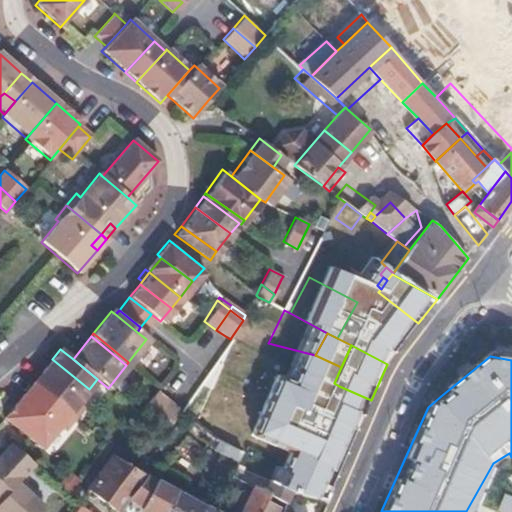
[(89,389),(52,359),(32,384),(74,417),(84,405),(80,401),(89,389)]
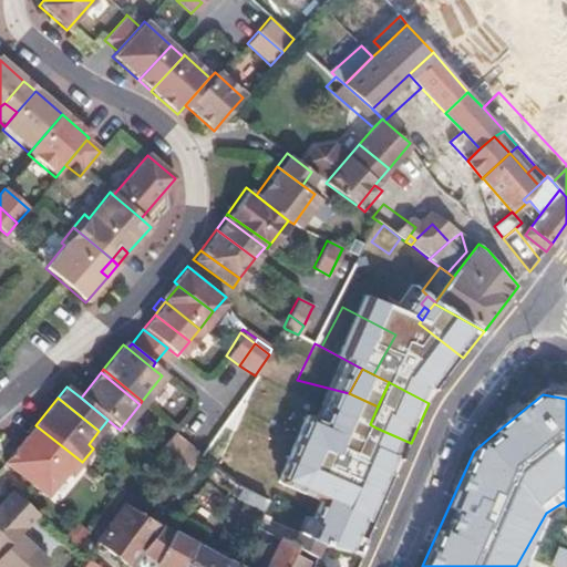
[(370,424),(360,420),(354,432),(371,441),(375,428),(370,424)]
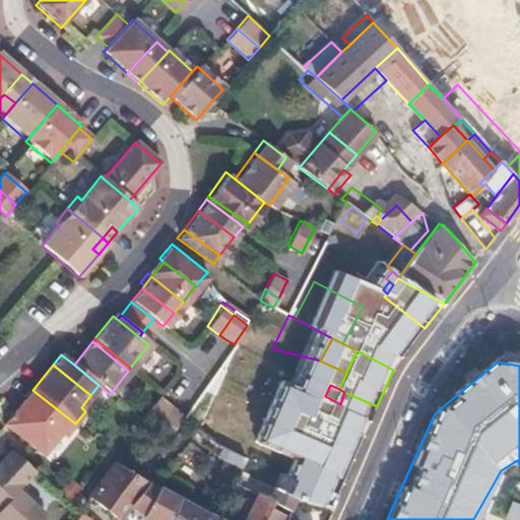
[(75,424),(33,390),(4,426),(41,456),(60,433),(65,437),(75,424)]
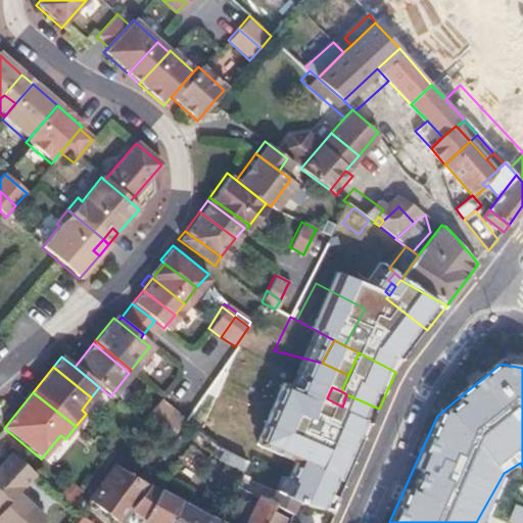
[(346,394),(342,407),(331,432),(363,448),(379,409),(346,394)]
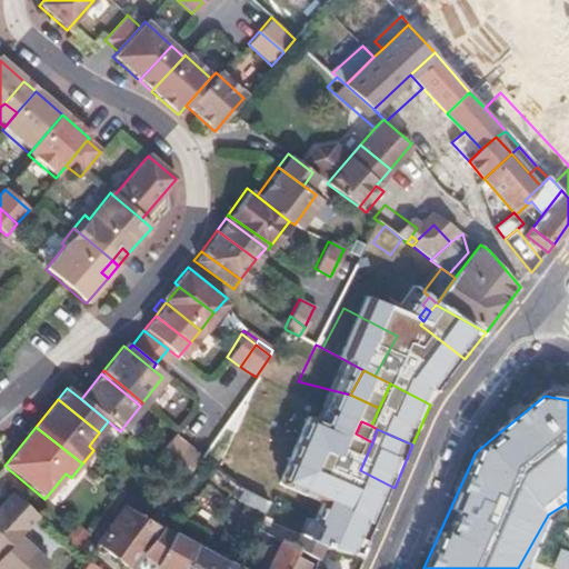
[(372,442),(356,433),(343,461),(360,470),(372,442)]
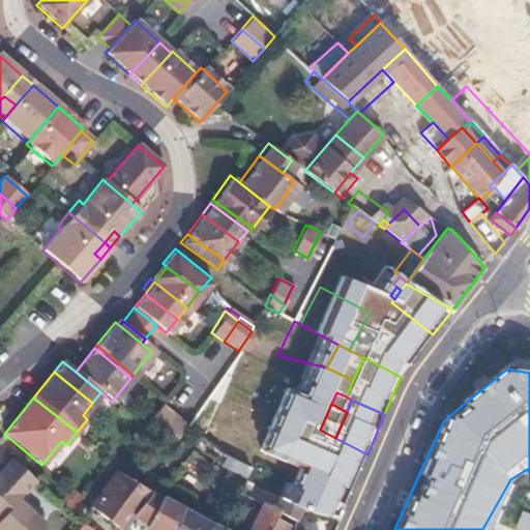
[(175,415),(163,405),(143,428),(155,438),(175,415)]
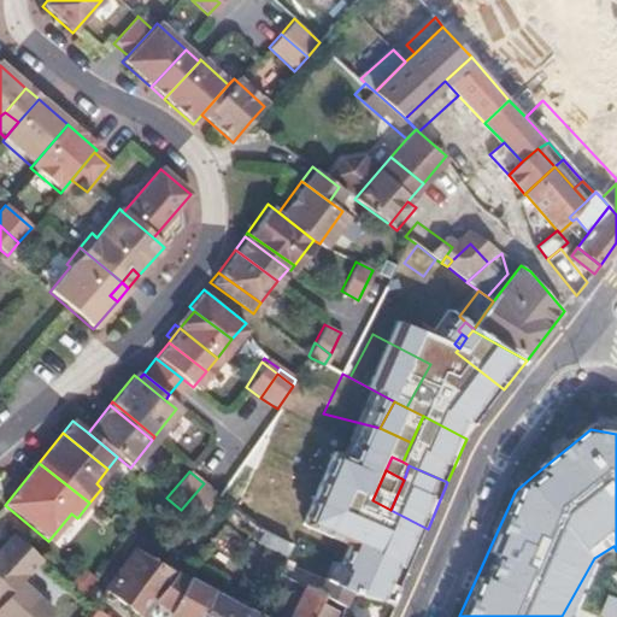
[(359,494),(321,477),(313,494),(352,510),(359,494)]
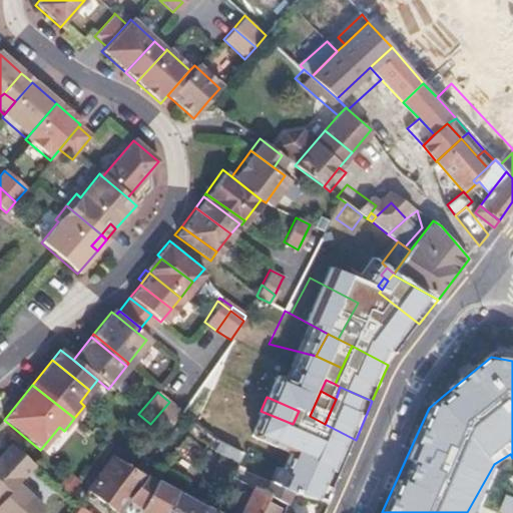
[(181,412),(169,402),(150,424),(162,434),(181,412)]
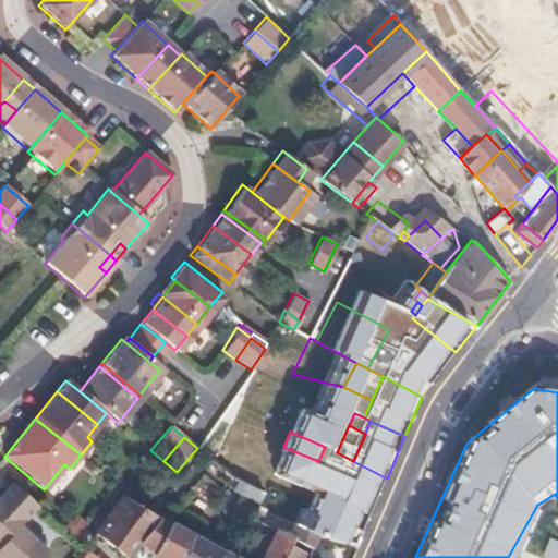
[(281,452),(257,443),(245,469),(268,480),(281,452)]
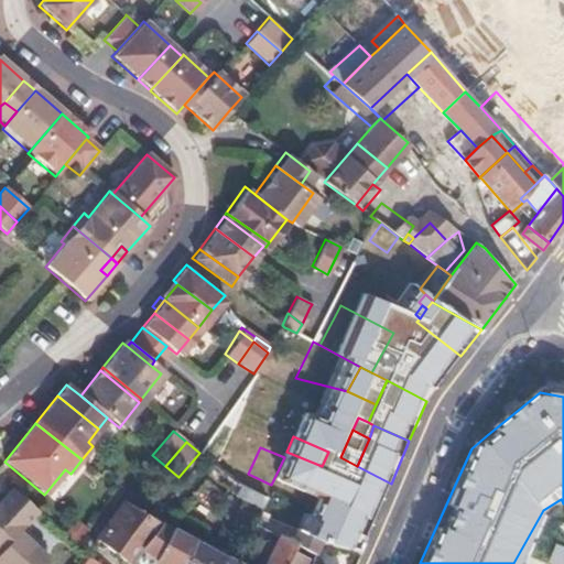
[(340,457),(333,454),(311,501),(334,511),(339,513),(349,494),(381,506),(391,484),(357,466),(340,457)]
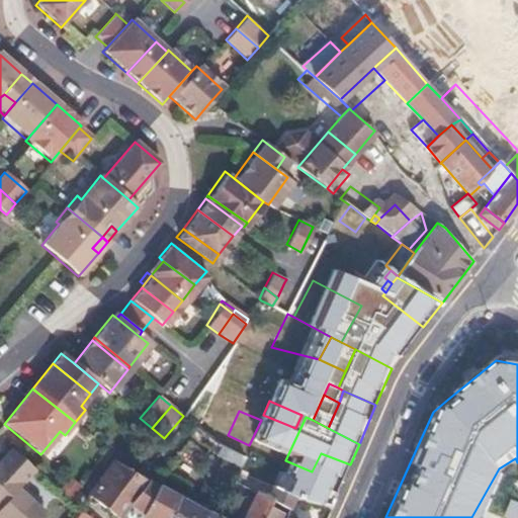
[(228,435),(221,448),(243,458),(249,445),(228,435)]
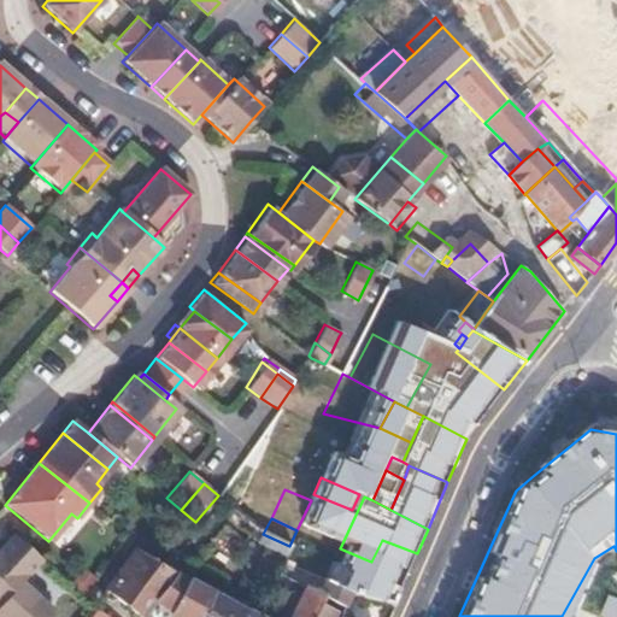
[(339,538),(325,532),(316,551),(329,557),(339,538)]
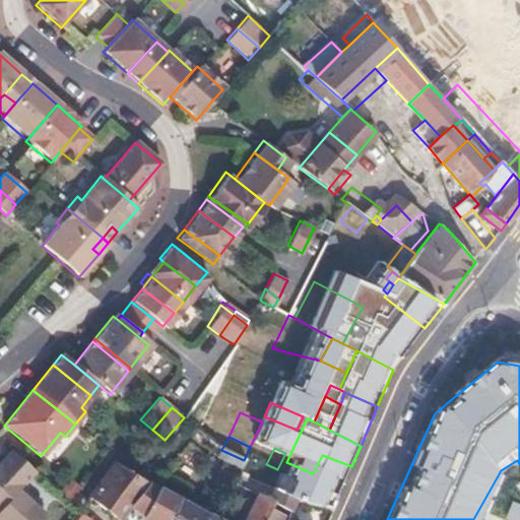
[(221,450),(217,458),(240,469),(244,460),(221,450)]
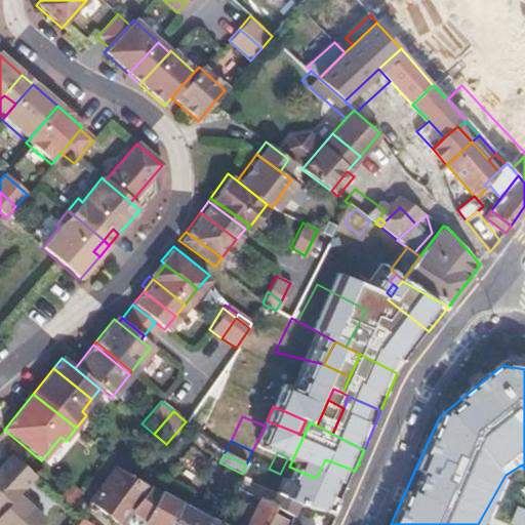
[(0,491),(22,467),(10,456),(0,467),(0,491)]
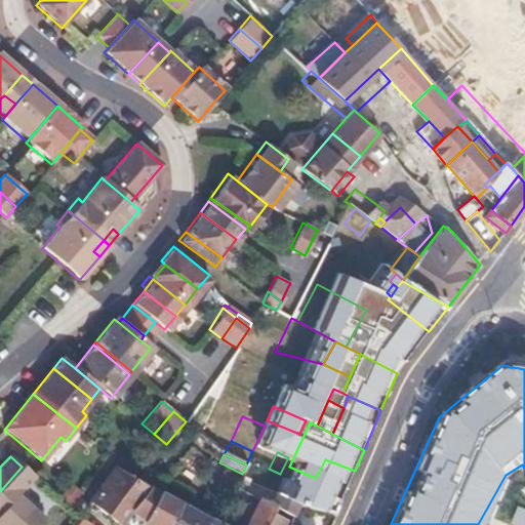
[(17,496),(34,478),(22,467),(0,491),(0,524),(39,524),(43,521),(17,496)]
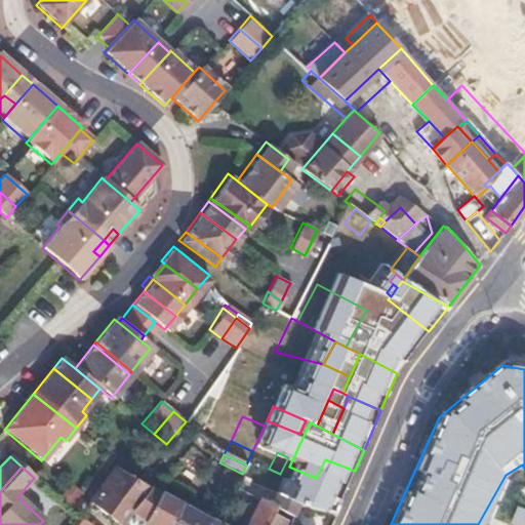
[(311,476),(289,467),(276,495),(296,506),(297,503),(304,491),(311,476)]
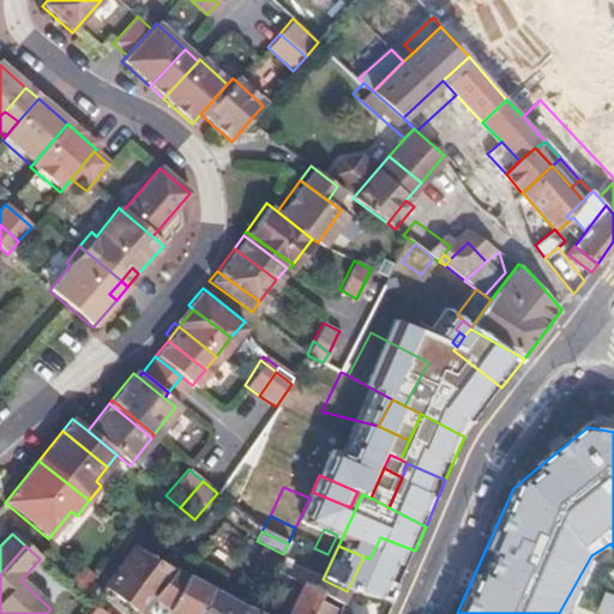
[(175,570),(136,548),(104,588),(140,613),(175,570)]
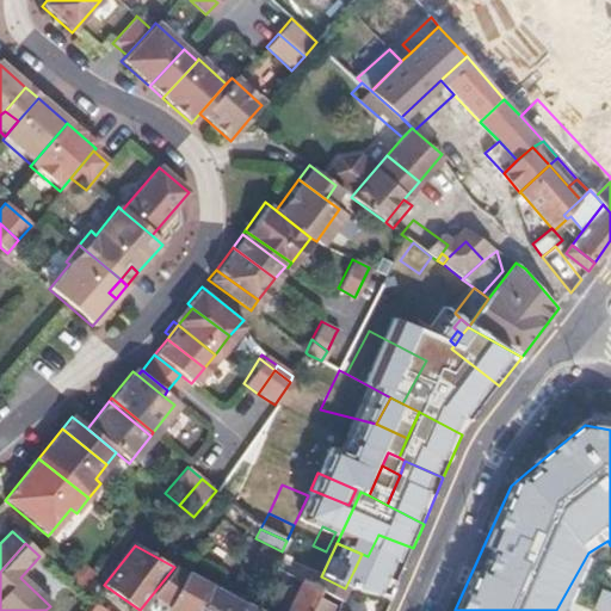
[(368,556),(362,554),(353,572),(359,575),(368,556)]
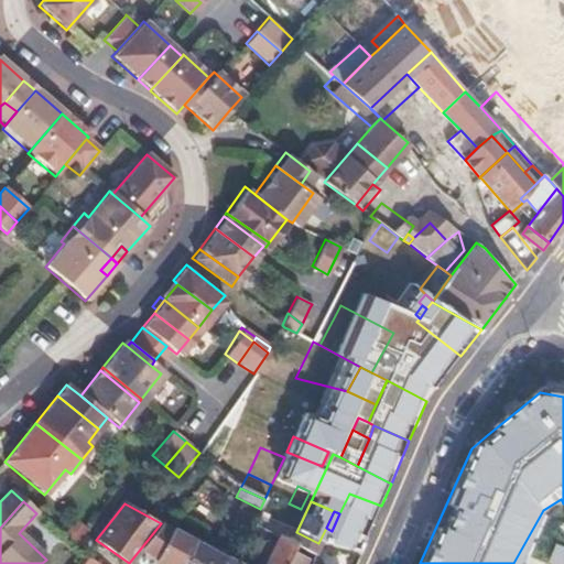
[(173,530),(161,523),(129,563),(156,563),(158,563),(153,560),(173,530)]
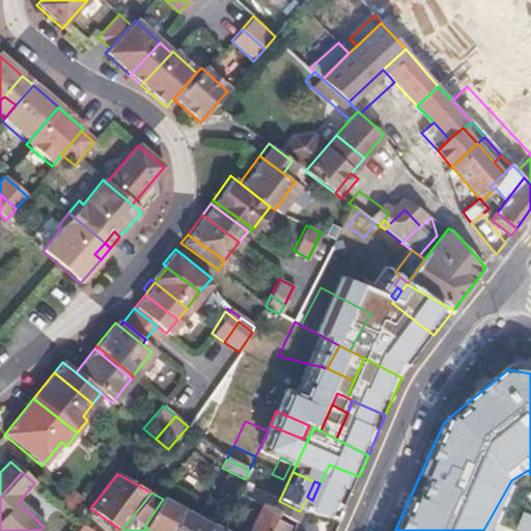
[(169,530),(184,509),(163,499),(144,527),(148,530),(169,530)]
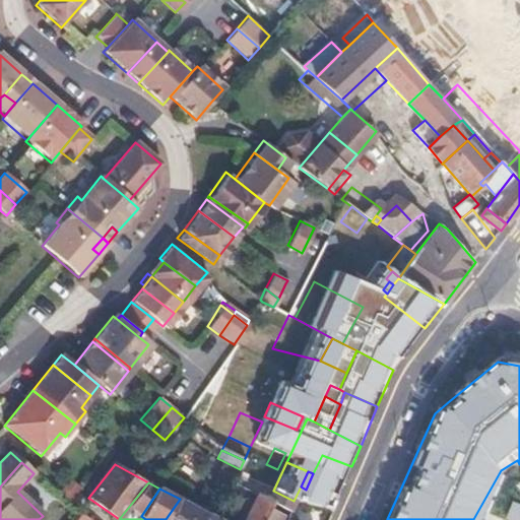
[(294,501),(273,491),(268,502),(288,511),(294,501)]
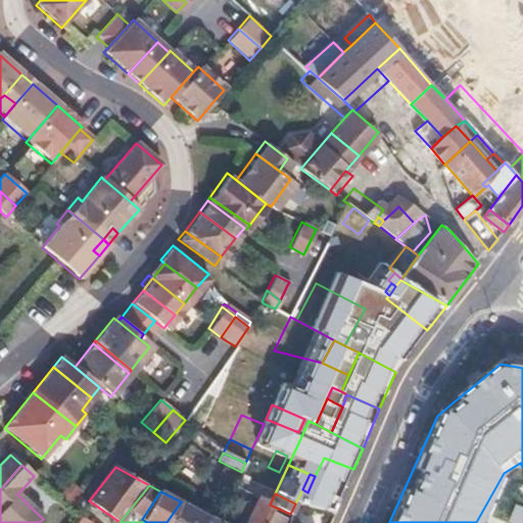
[(243,504),(229,496),(223,512),(236,519),(243,504)]
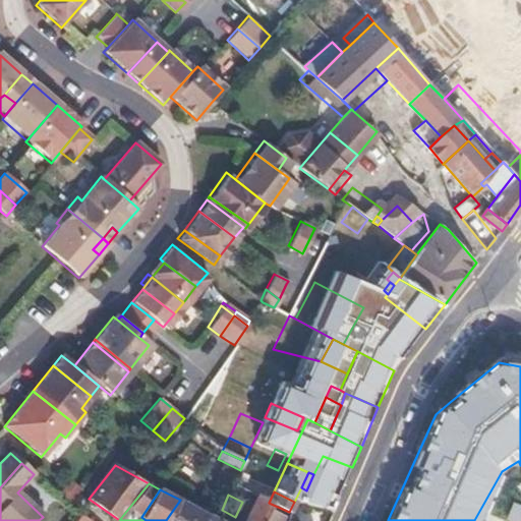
[(205,520),(209,515),(180,500),(166,520),(205,520)]
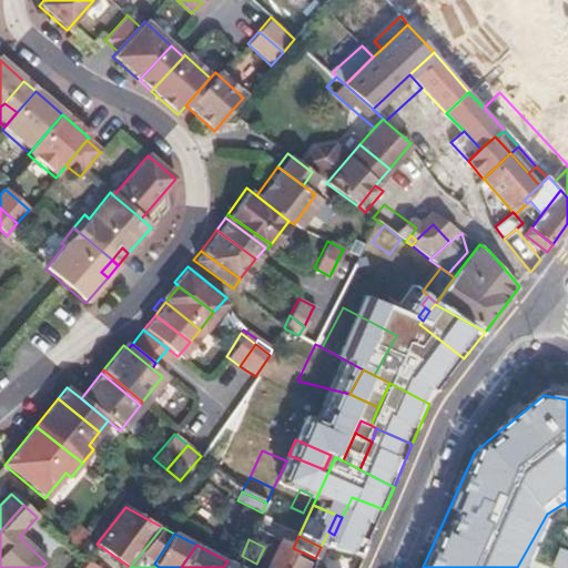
[(266,567),(285,567),(293,555),(276,547),(266,567)]
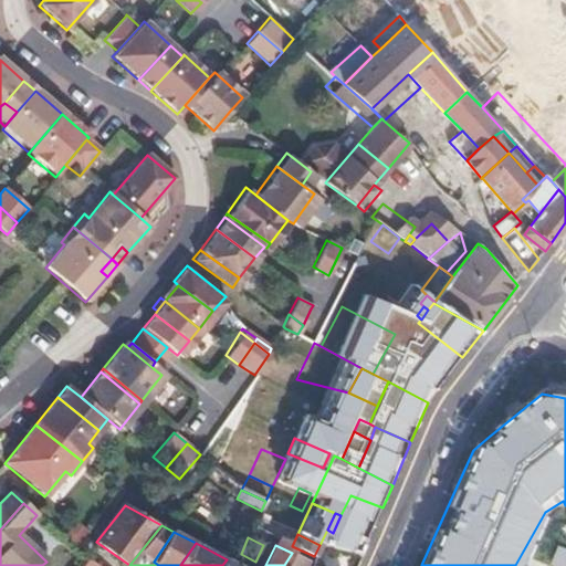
[(348,552),(332,547),(328,558),(344,564),(345,561),(348,552)]
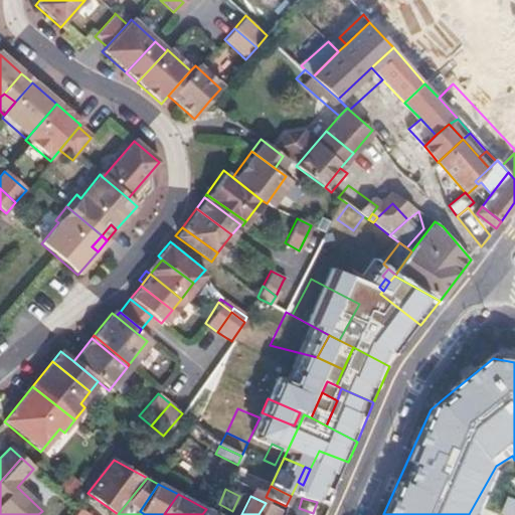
[(323,504),(317,502),(314,510),(320,512),(323,504)]
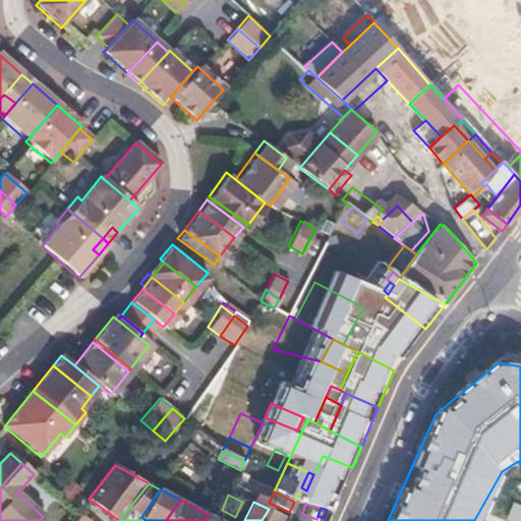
[(280,520),(283,516),(269,509),(262,520),(280,520)]
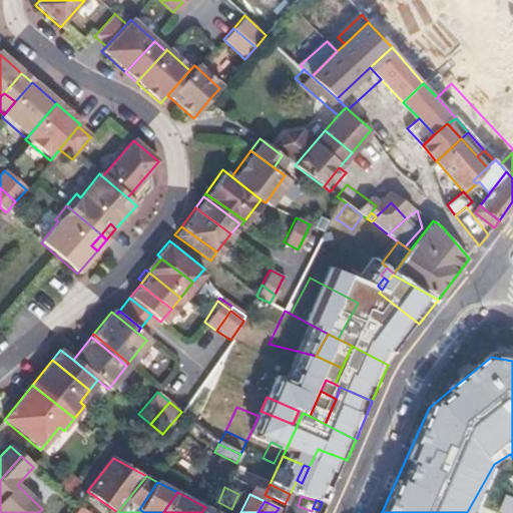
[(324,512),(329,504),(322,502),(319,510),(317,512),(324,512)]
